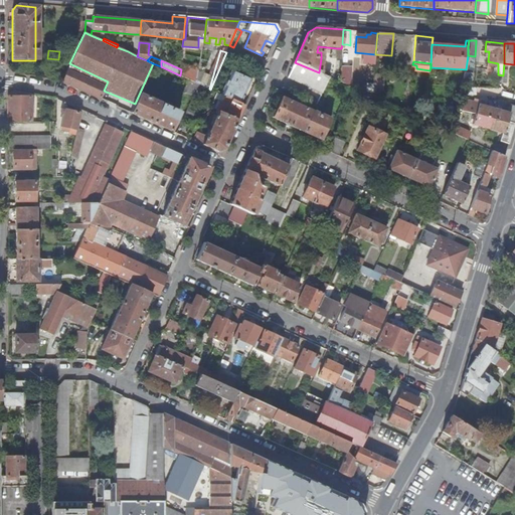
[(319,72),(295,62),(288,78),(322,95),(329,80),(330,77),(319,72)]
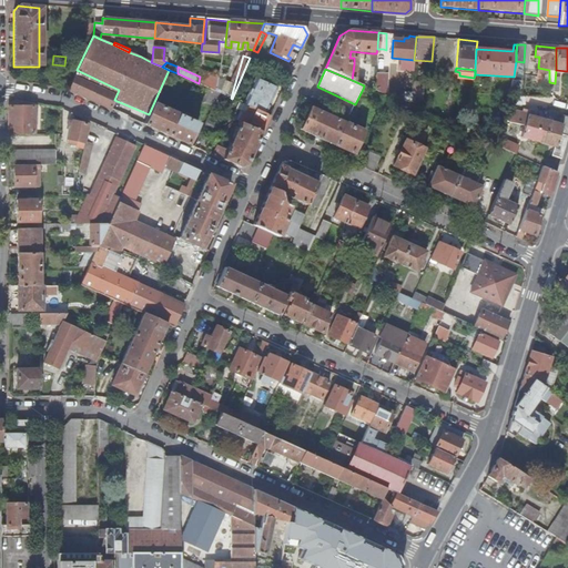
[(68,91),(109,110),(114,100),(119,90),(77,70),(68,91)]
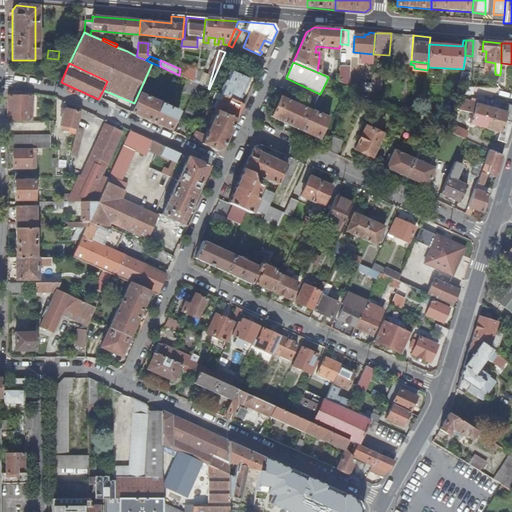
[(339,65),(338,79),(348,80),(348,65),(339,65)]
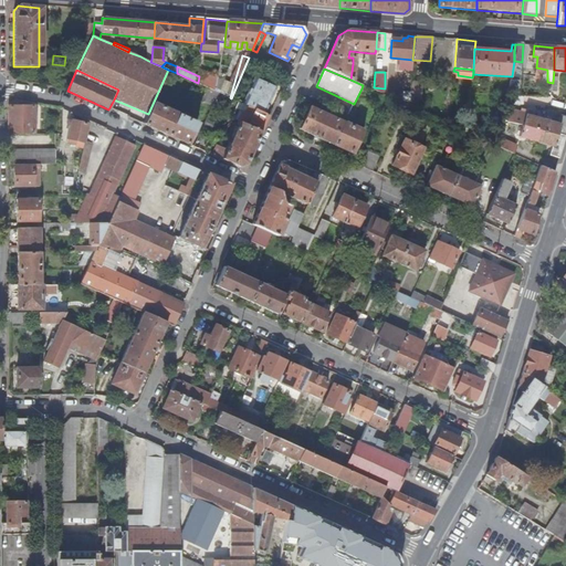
[(253,108),(263,113),(274,87),(254,79),(243,103),(244,104),(247,105),(253,108)]
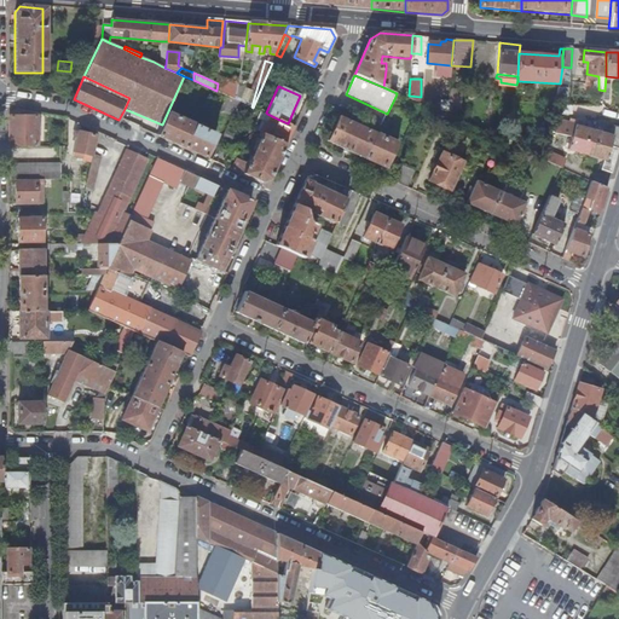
[(397,93),(408,98),(408,92),(399,88),(397,93)]
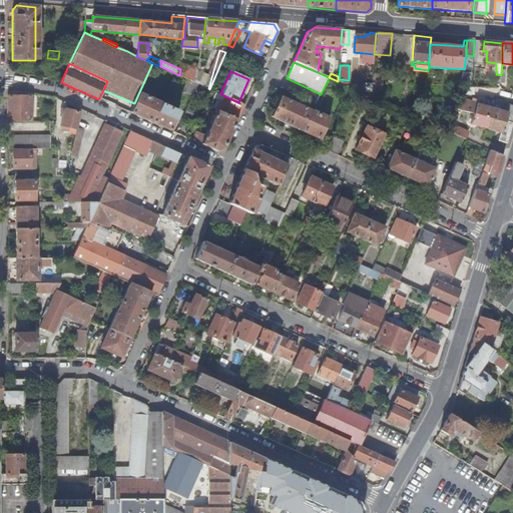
[(198,84),(199,84),(200,79),(190,74),(188,79),(191,80),(198,84)]
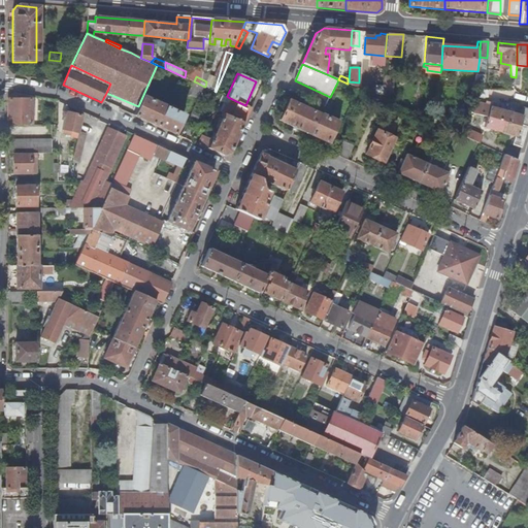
[(386,76),(384,92),(392,93),(393,77),(386,76)]
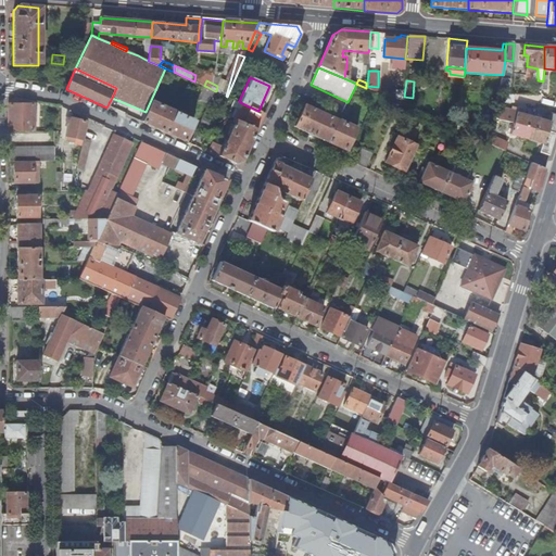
[(502,80),(501,95),(512,95),(513,81),(502,80)]
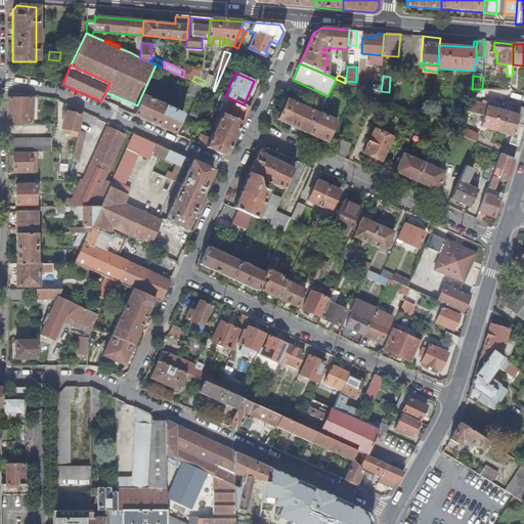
[(190,94),(195,82),(192,81),(191,81),(186,92),(190,94)]
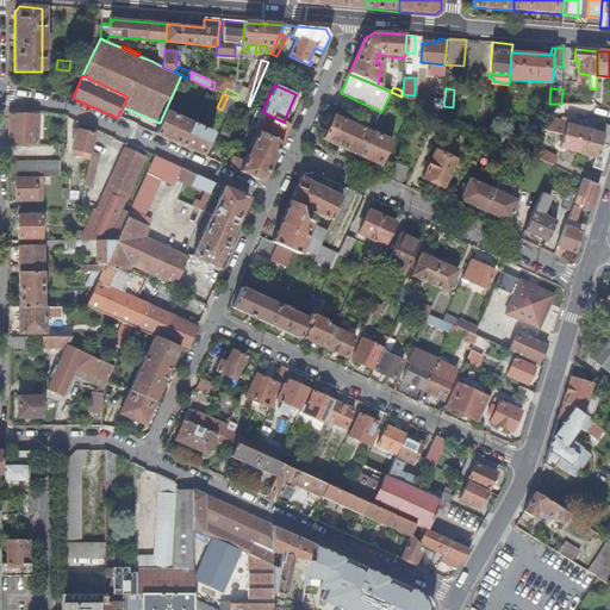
[(154,135),(203,156),(212,134),(165,112),(160,123),(154,135)]
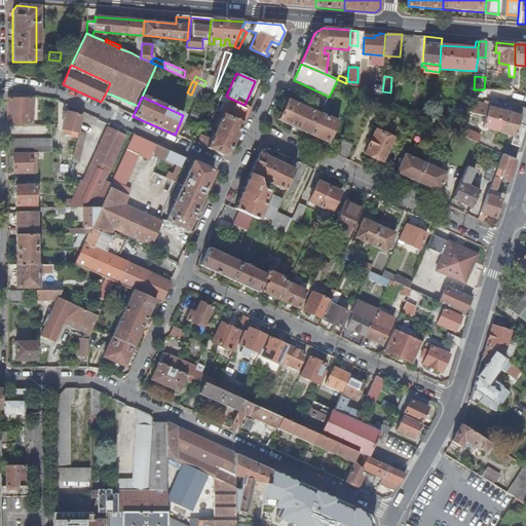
[(224,114),(242,122),(250,107),(245,105),(235,101),(229,98),(227,97),(224,103),(220,112),(223,113),(224,114)]
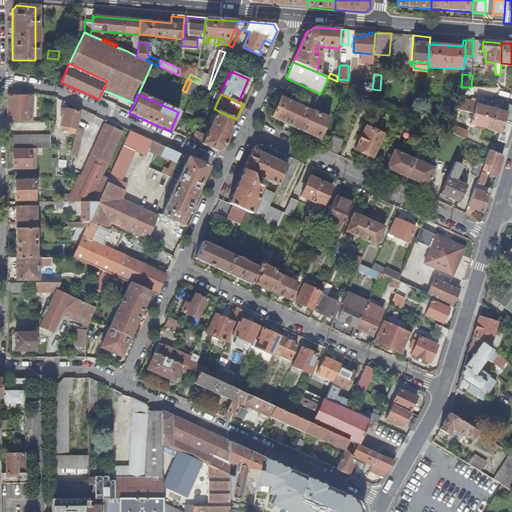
[(30,97),(7,96),(7,122),(31,122),(31,115),(31,109),(30,97)]
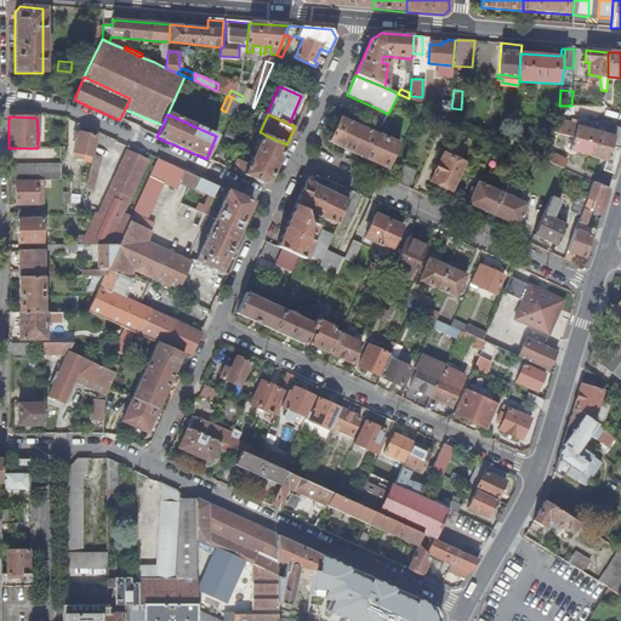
[(328,142),(366,160),(379,135),(339,118),(328,142)]
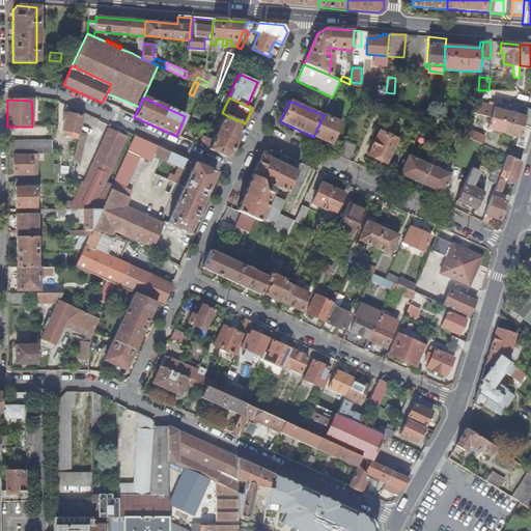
[(491,118),(507,122),(511,112),(480,103),(476,115),(491,118)]
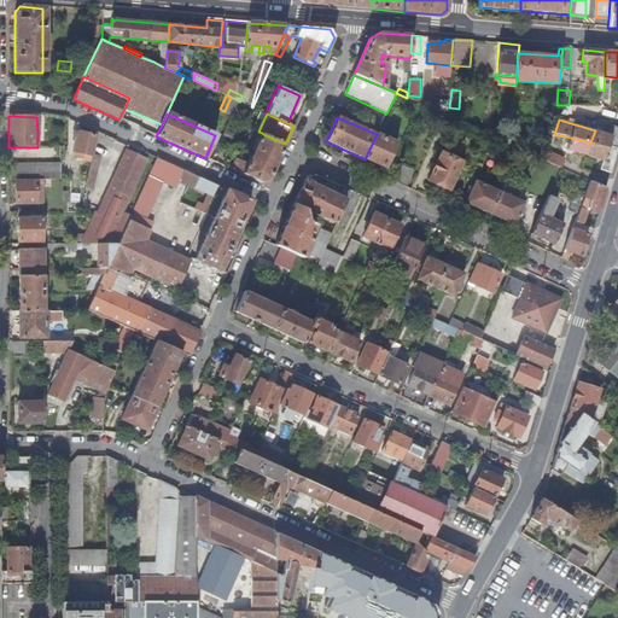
[(600,169),(611,173),(617,150),(617,127),(613,126),(611,135),(595,130),(590,143),(587,156),(604,161),(600,169)]
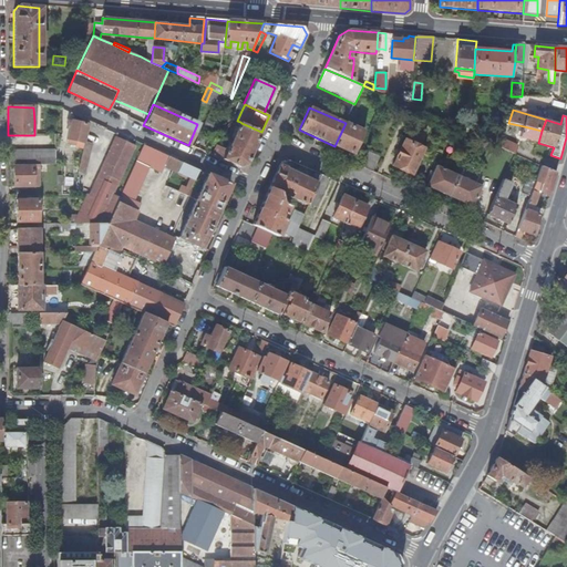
[(204,126),(212,130),(215,122),(207,119),(204,126)]
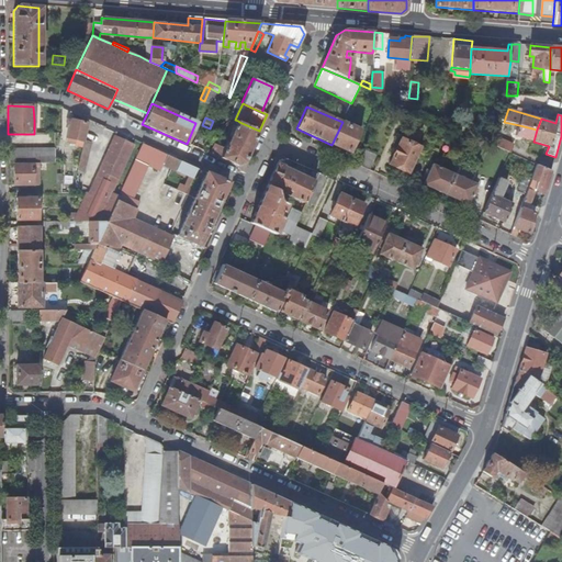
[(85,141),(88,125),(71,121),(69,128),(72,130),(69,143),(75,144),(75,145),(82,147),(85,141)]
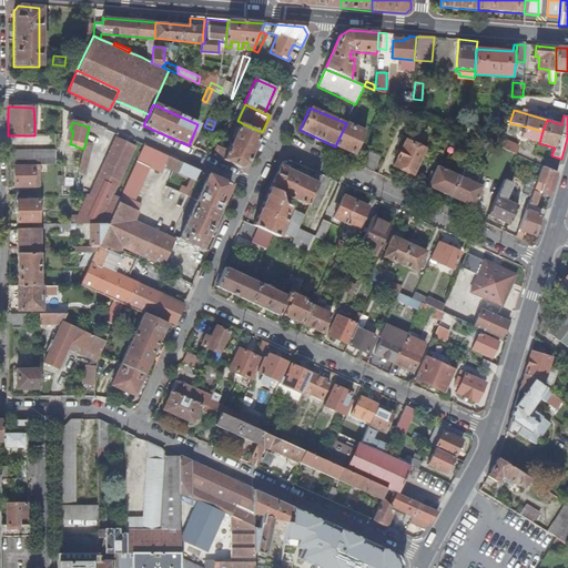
[(247,165),(262,132),(242,123),(229,151),(217,146),(213,156),(239,169),(247,165)]
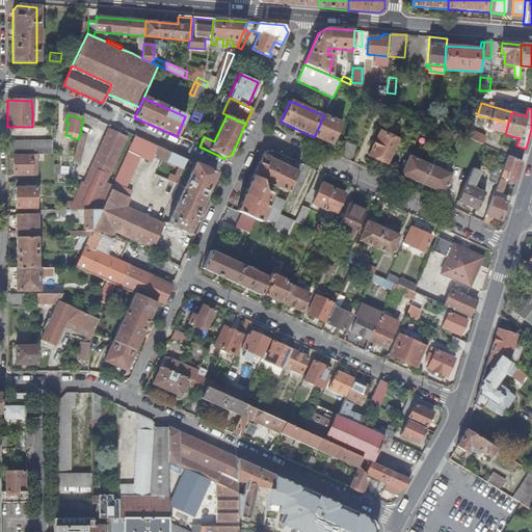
[(324,115),(314,137),(333,145),(342,124),(324,115)]
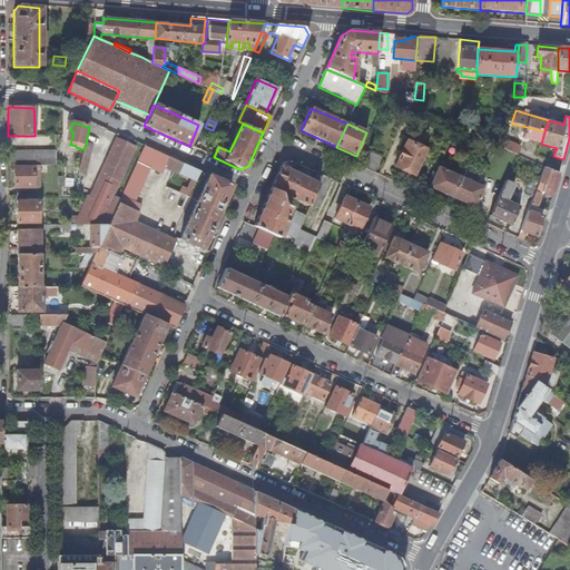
[(523,138),(541,144),(544,131),(527,127),(523,138)]
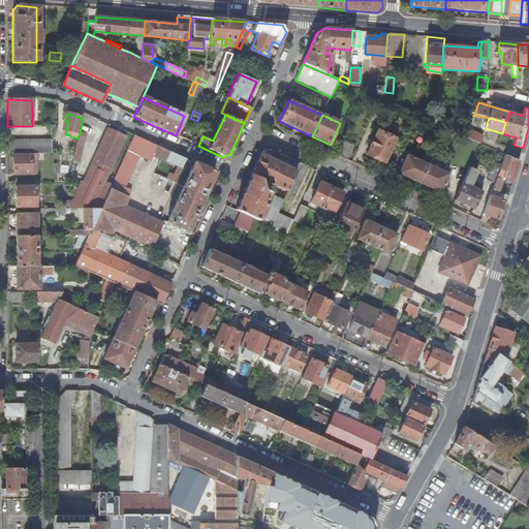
[(74,209),(101,209),(110,190),(112,185),(105,183),(125,137),(107,130),(83,184),(80,183),(71,200),(68,209),(74,209)]
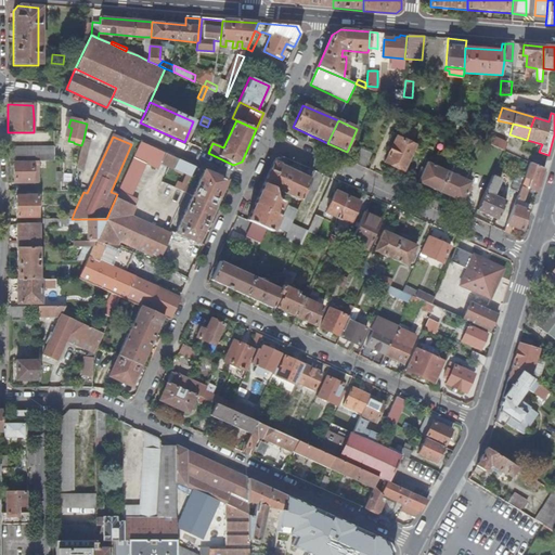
[(492,137),(491,145),(494,146),(503,151),(506,143),(492,137)]
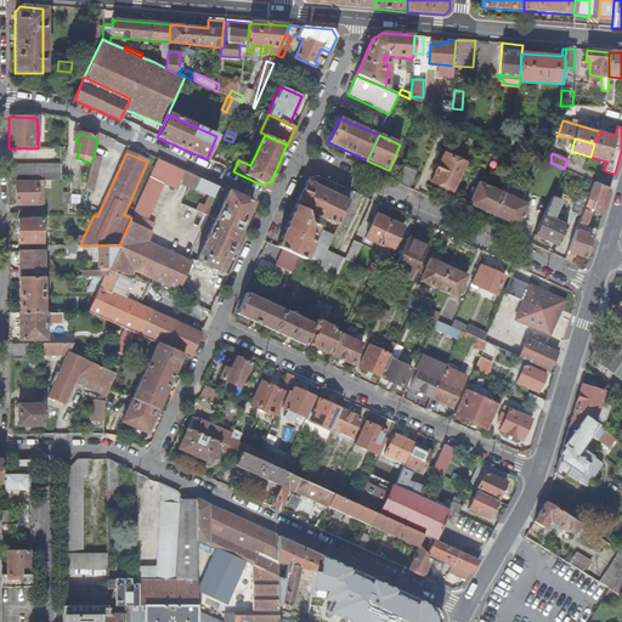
[(430,182),(452,192),(465,164),(444,154),(430,182)]
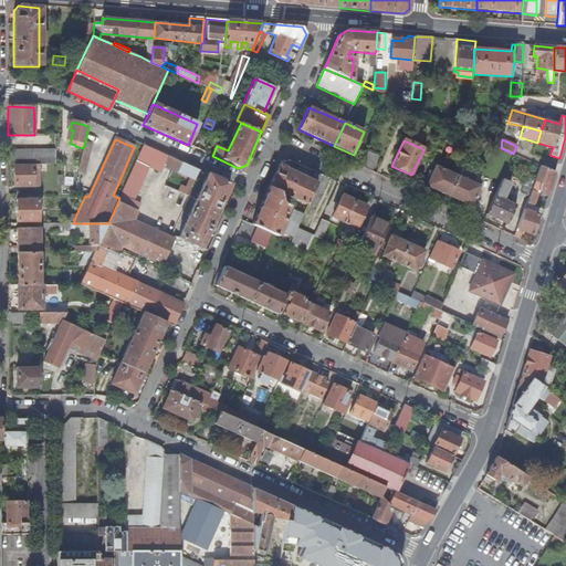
[(92,144),(85,142),(83,148),(77,170),(85,171),(92,144)]
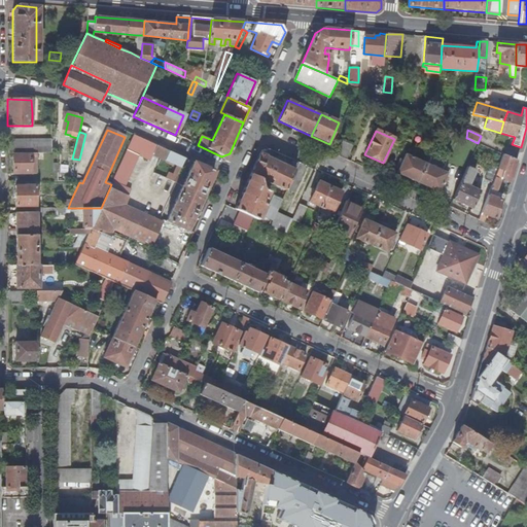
[(109,189),(128,198),(131,191),(126,188),(140,156),(150,162),(152,154),(180,168),(184,159),(133,136),(111,184),(109,189)]
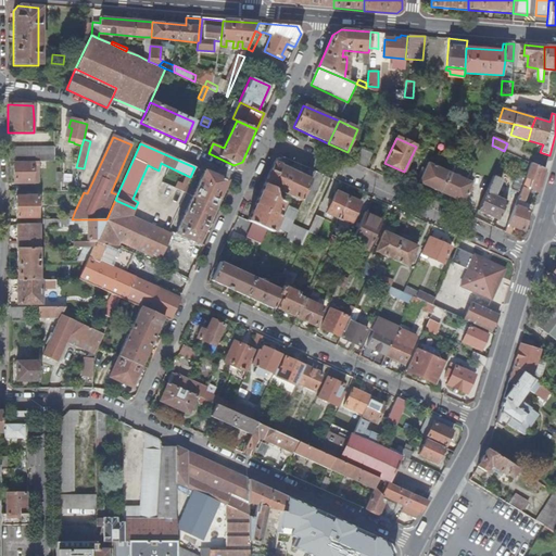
[(54,148),(53,148),(9,148),(9,162),(13,162),(37,162),(55,162),(54,148)]
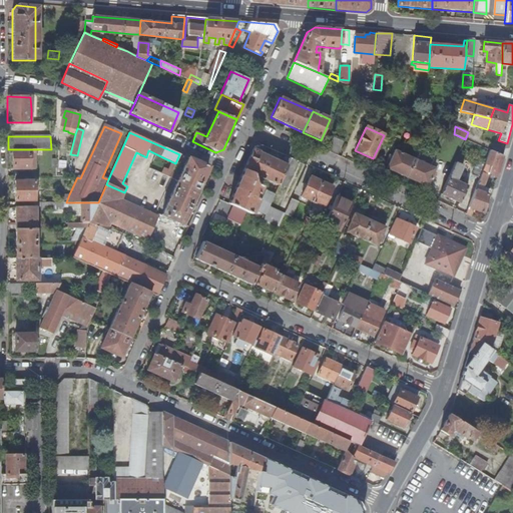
[(323,149),(337,155),(343,142),(329,136),(323,149)]
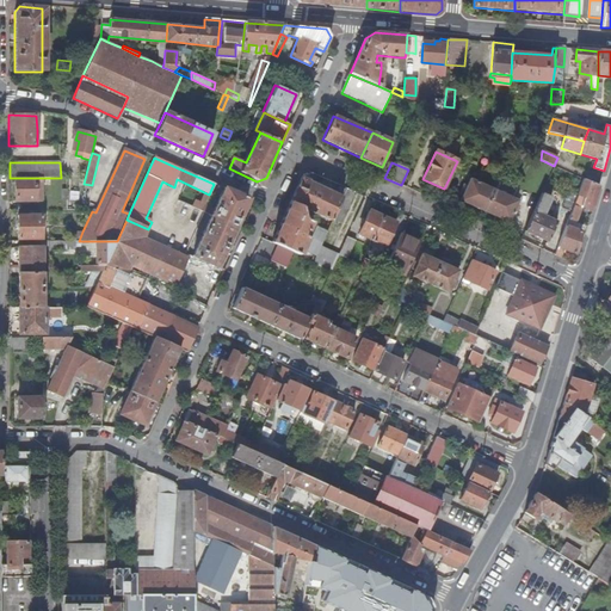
[(41,193),(41,178),(14,178),(14,202),(36,202),(36,193),(41,193)]
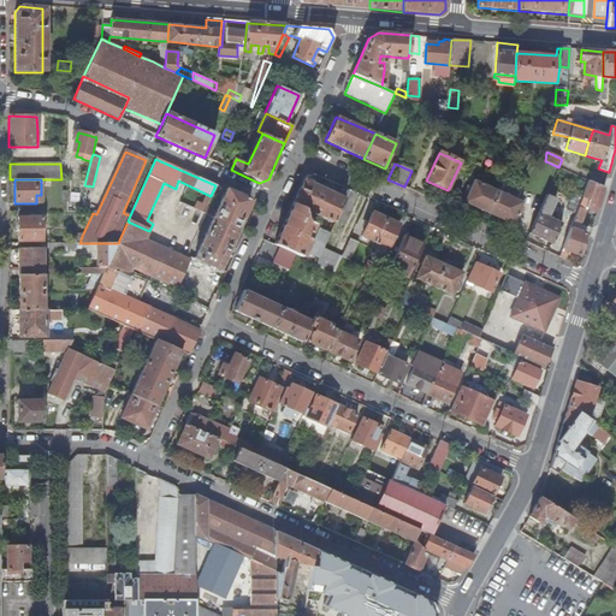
[(498,193),(489,213),(513,225),(522,203),(516,201),(522,189),(503,181),(498,193)]
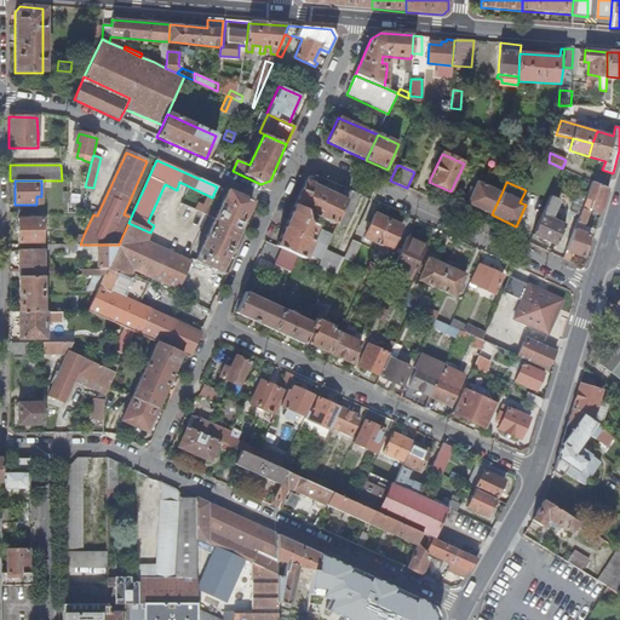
[(590,210),(601,214),(608,189),(592,182),(586,199),(592,201),(590,210)]
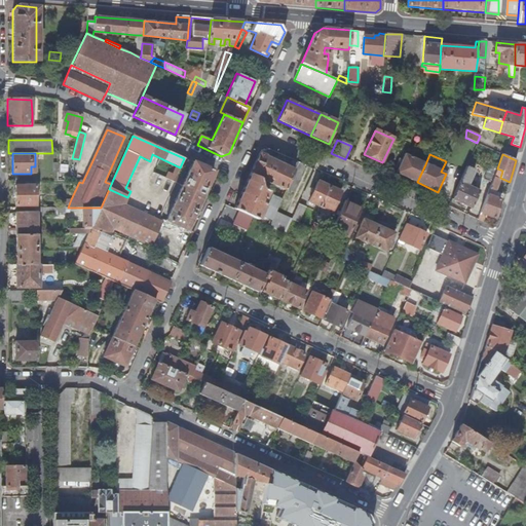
[(285,191),(286,191),(292,178),(295,171),(289,168),(263,156),(259,155),(234,210),(238,212),(252,218),(257,220),(259,216),(271,222),(275,214),(282,200),(271,196),(266,205),(260,203),(261,199),(263,200),(268,192),(260,188),(259,180),(285,191)]
